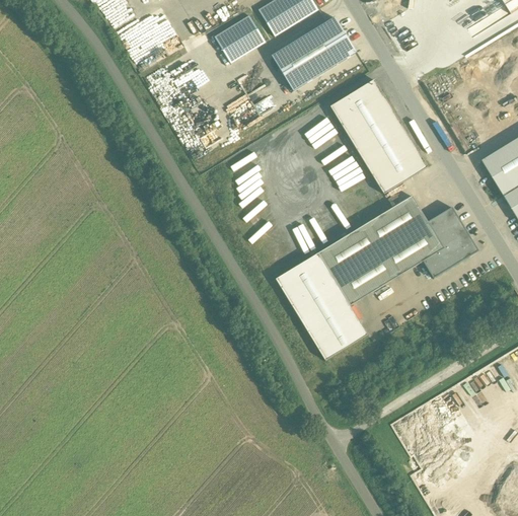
[(272,0),(257,9),(274,34),(317,8),(312,0),(272,0)]
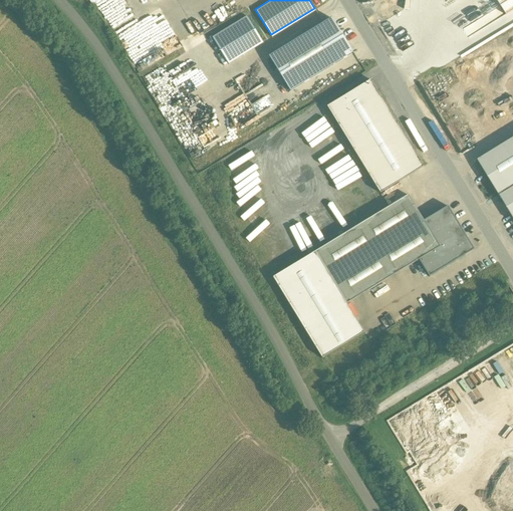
[(246,14),(212,35),(228,61),(262,40),(246,14)]
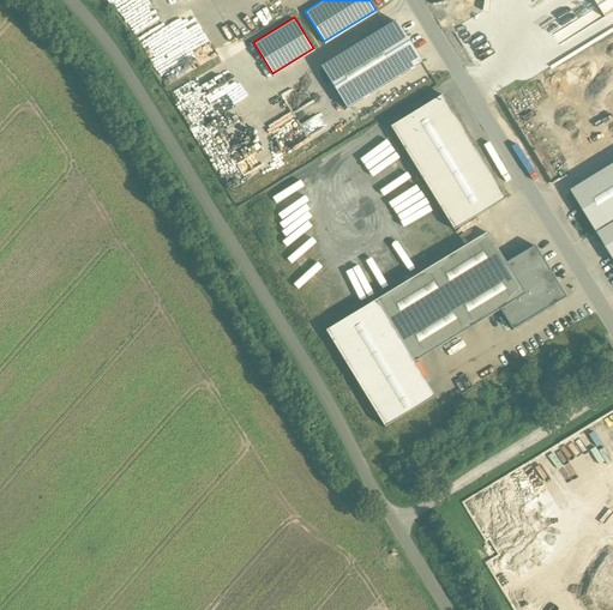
[(396,19),(320,65),(346,106),(420,60),(396,19)]
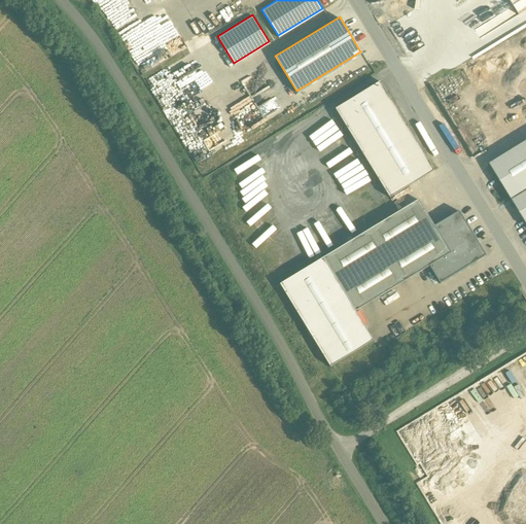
[(380,79),(335,107),(389,196),(433,168),(380,79)]
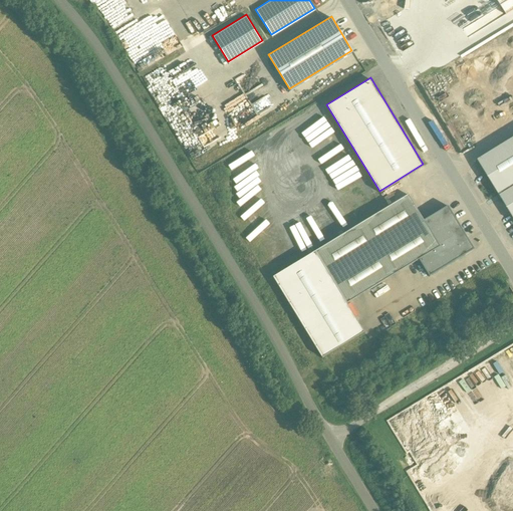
[(512,135),(476,158),(512,219),(512,135)]
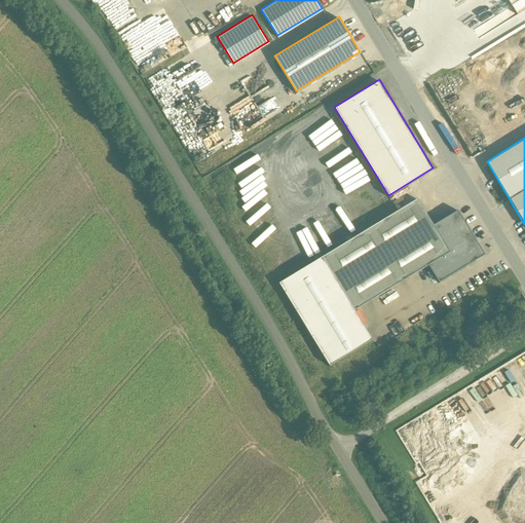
[(417,197),(322,256),(354,308),(427,264),(449,251),(433,224),(417,197)]
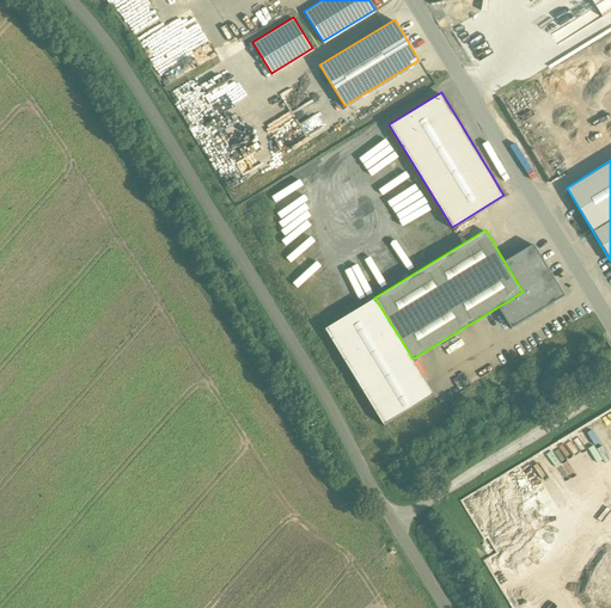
[(532,243),(503,260),(523,292),(498,307),(511,326),(564,294),(532,243)]
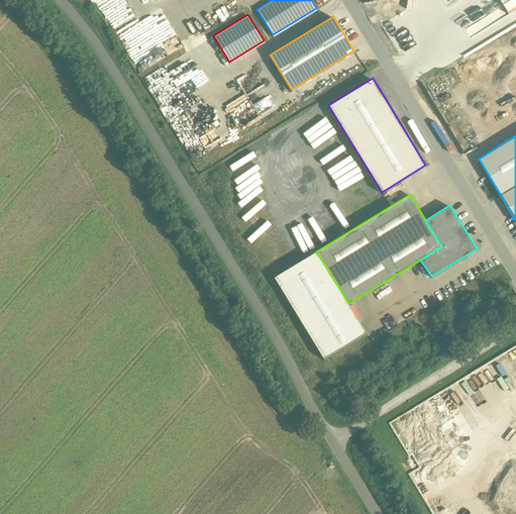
[(316,251),(275,277),(324,357),(366,332),(348,303),(316,251)]
